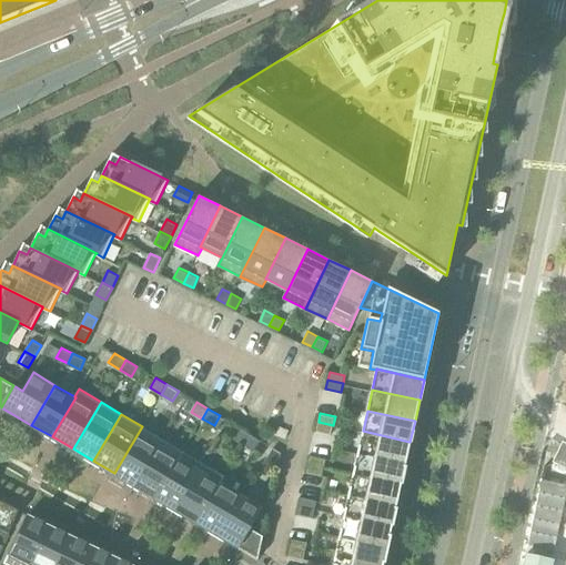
[(316,430),(332,433),(333,425),(319,422),(316,430)]
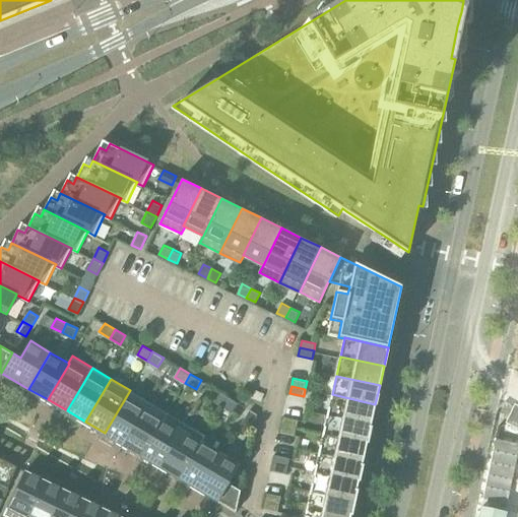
[(130,390),(105,433),(123,444),(149,401),(130,390)]
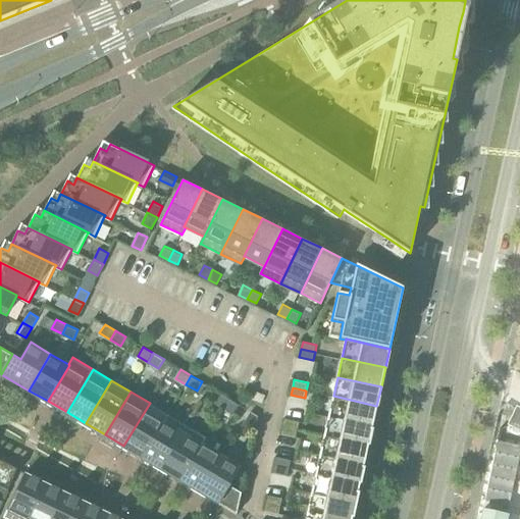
[(228,398),(218,392),(213,401),(223,407),(228,398)]
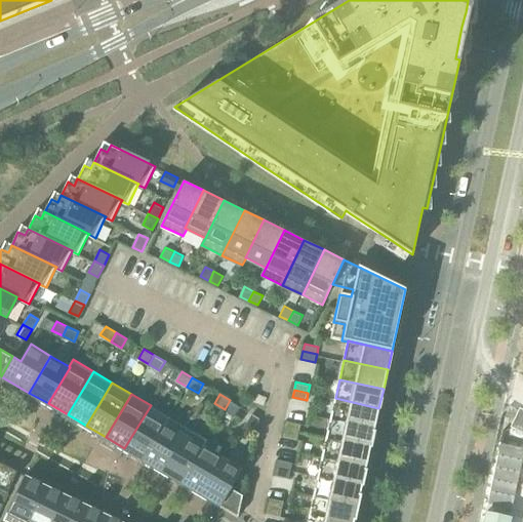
[(335,398),(331,417),(374,428),(378,408),(335,398)]
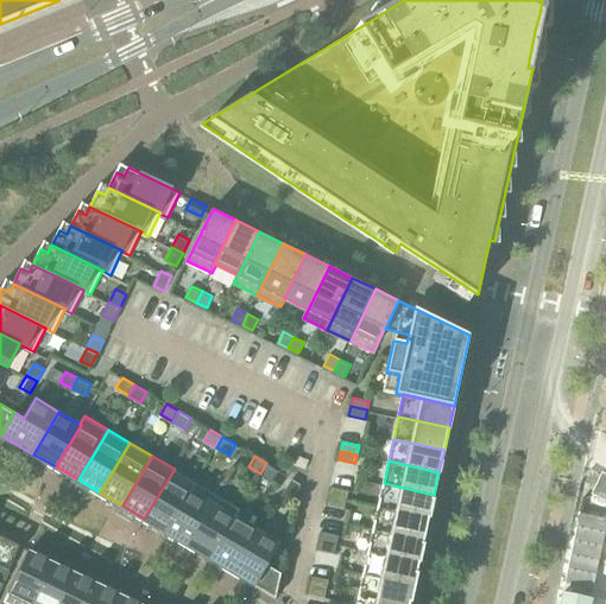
[(266,463),(260,474),(273,481),(279,470),(266,463)]
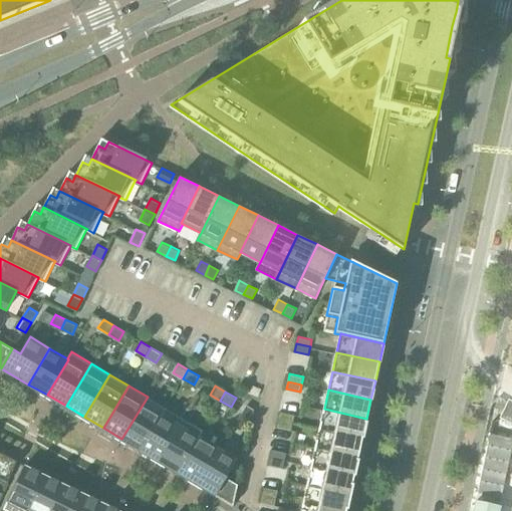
[(148,397),(121,439),(141,450),(166,408),(148,397)]
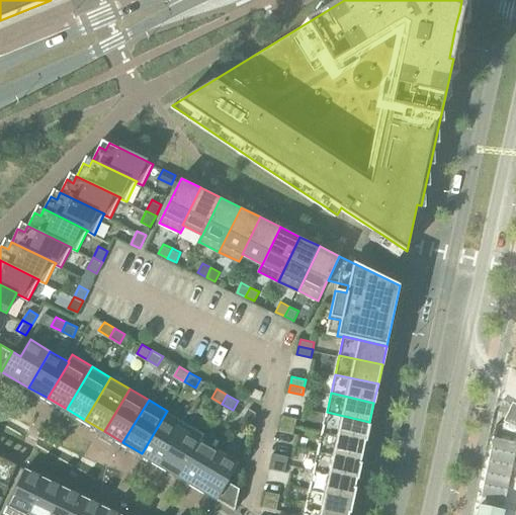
[(253,430),(257,412),(250,408),(241,422),(253,430)]
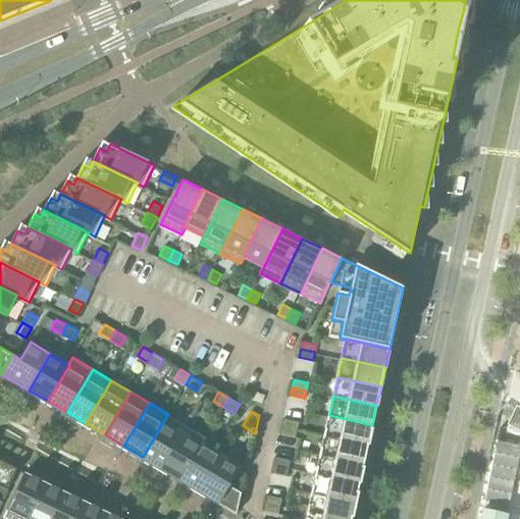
[(168,414),(143,457),(162,468),(188,425),(168,414)]
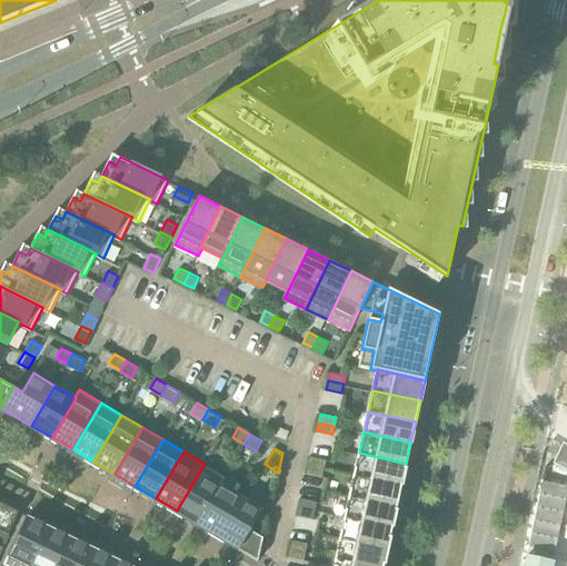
[(359,453),(355,474),(401,484),(406,464),(359,453)]
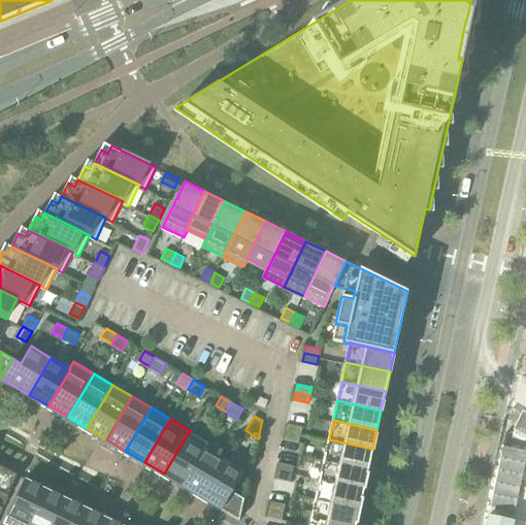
[(289,423),(288,430),(301,433),(303,426),(289,423)]
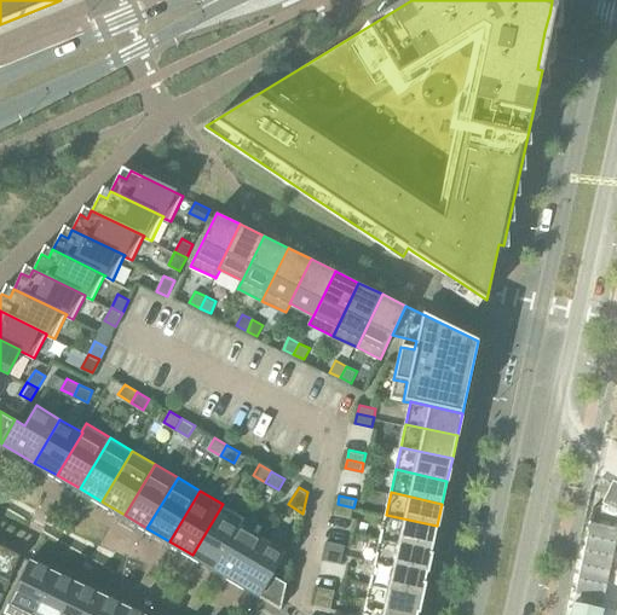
[(223,504),(192,555),(214,568),(240,524),(241,526),(246,517),(223,504)]
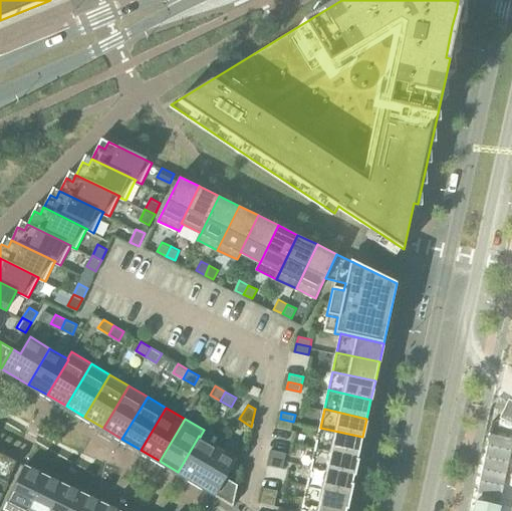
[(278,426),(292,429),(293,422),(280,419),(278,426)]
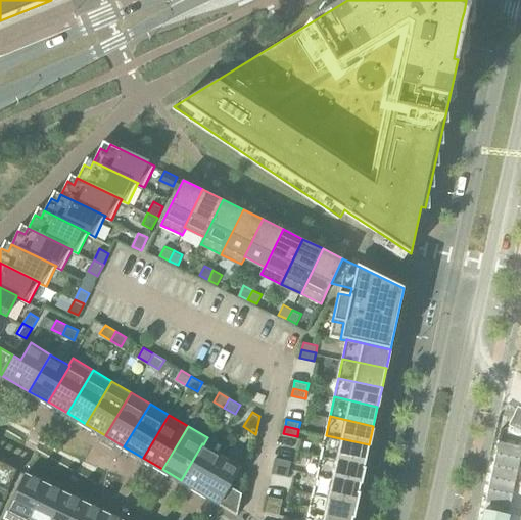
[(326,435),(321,455),(365,464),(369,444),(326,435)]
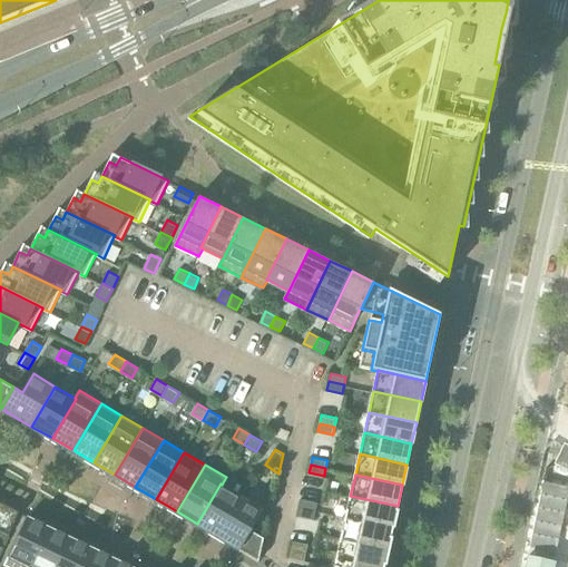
[(221,484),(197,524),(218,536),(242,496),(222,485),(221,484)]
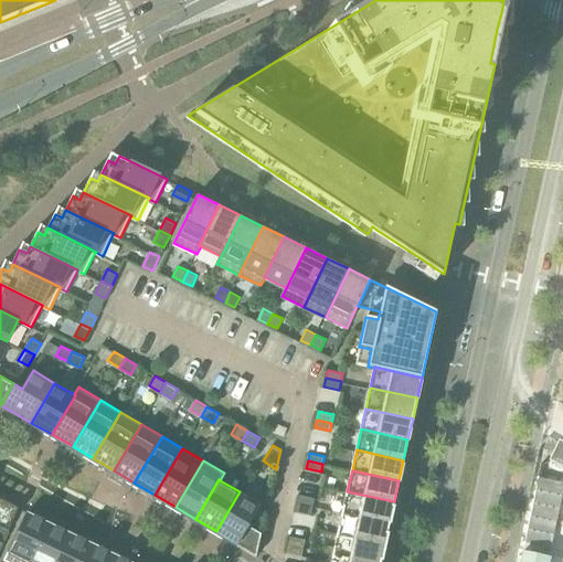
[(240,491),(216,531),(257,555),(263,532),(250,525),(261,505),(240,491)]
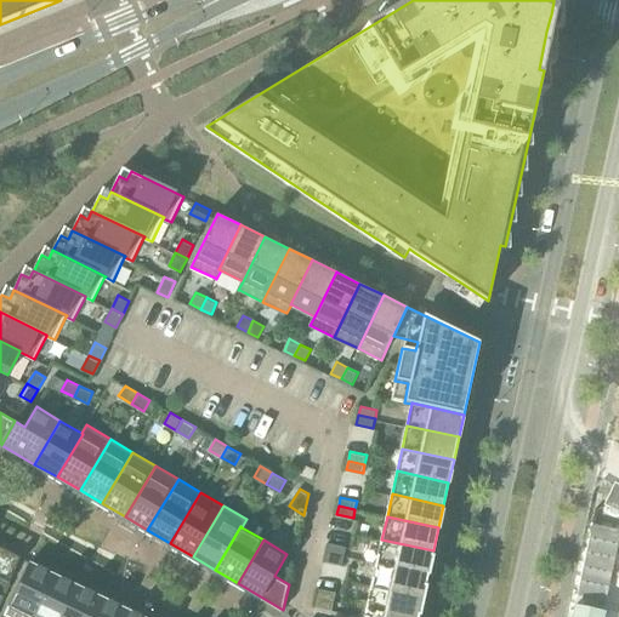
[(381,540),(376,563),(429,573),(433,550),(381,540)]
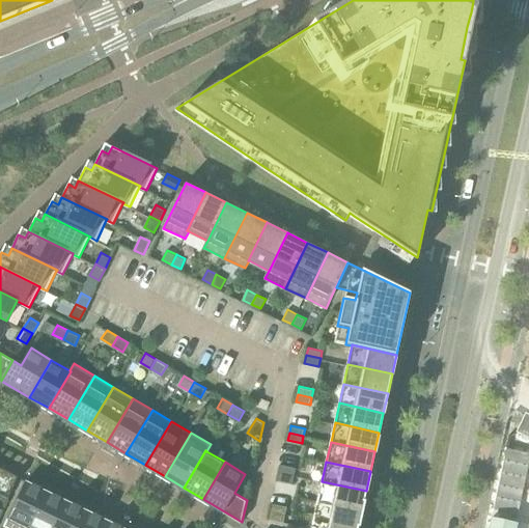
[(282,464),(280,472),(295,475),(297,467),(282,464)]
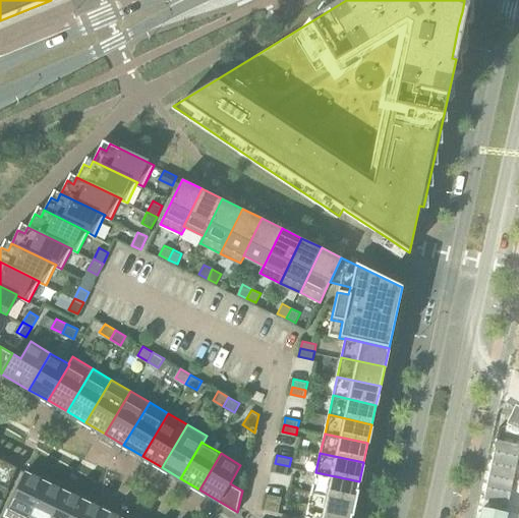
[(0,483),(9,487),(18,467),(0,458),(0,483)]
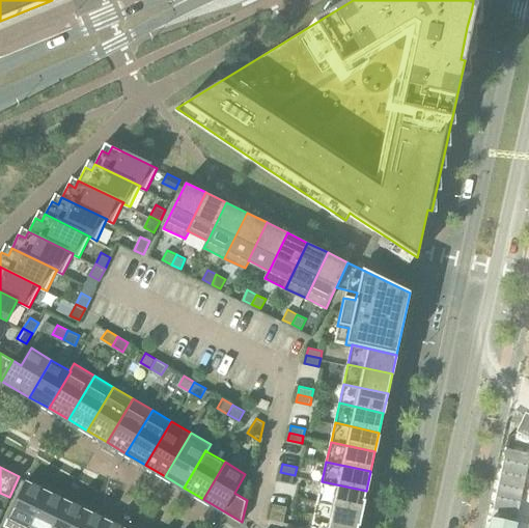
[(279,479),(293,482),(295,475),(280,472),(279,479)]
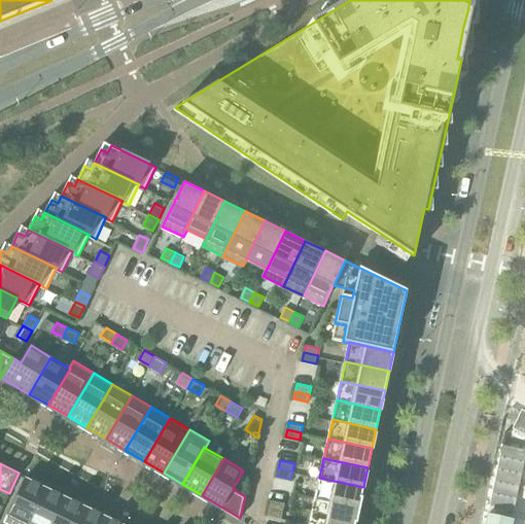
[(26,476),(4,521),(9,523),(28,523),(27,523),(45,485),(26,476)]
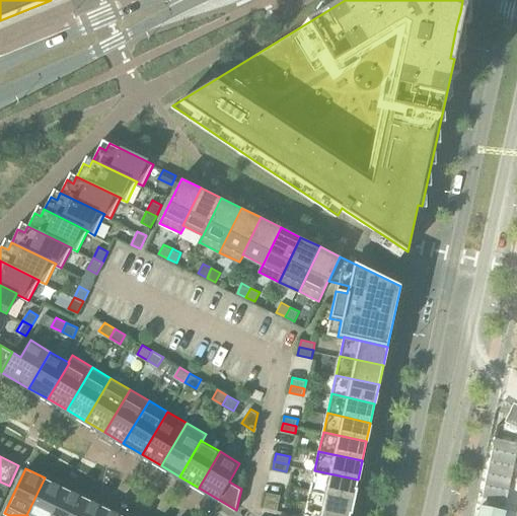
[(314,470),(310,489),(354,499),(358,480),(314,470)]
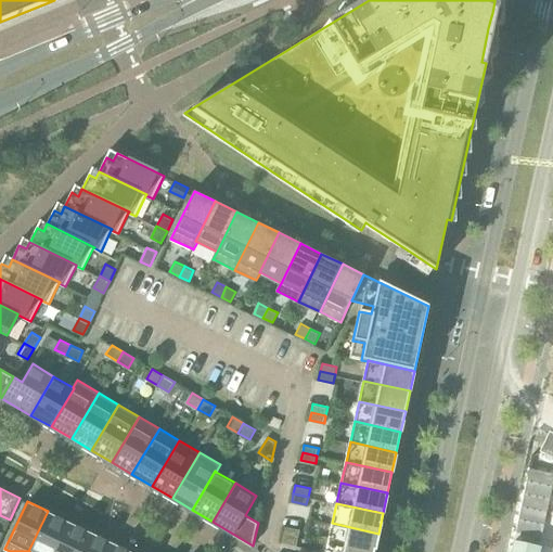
[(48,511),(28,551),(29,551),(53,551),(68,522),(48,511)]
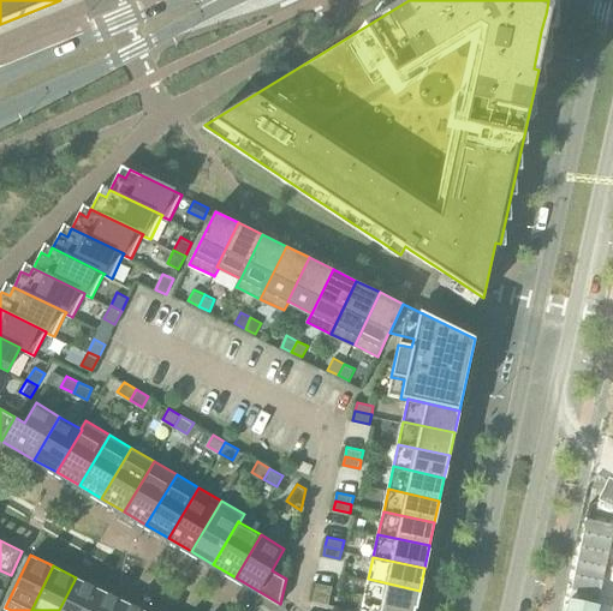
[(76,577),(59,610),(88,610),(100,588),(76,577)]
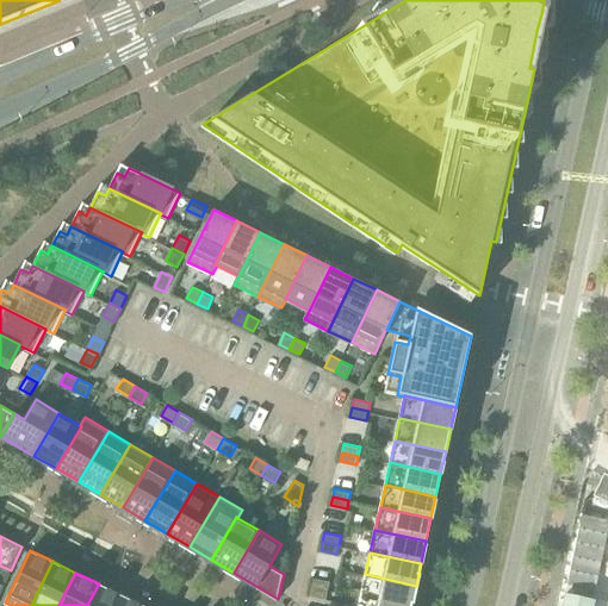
[(365,574),(360,597),(403,605),(410,605),(416,586),(365,574)]
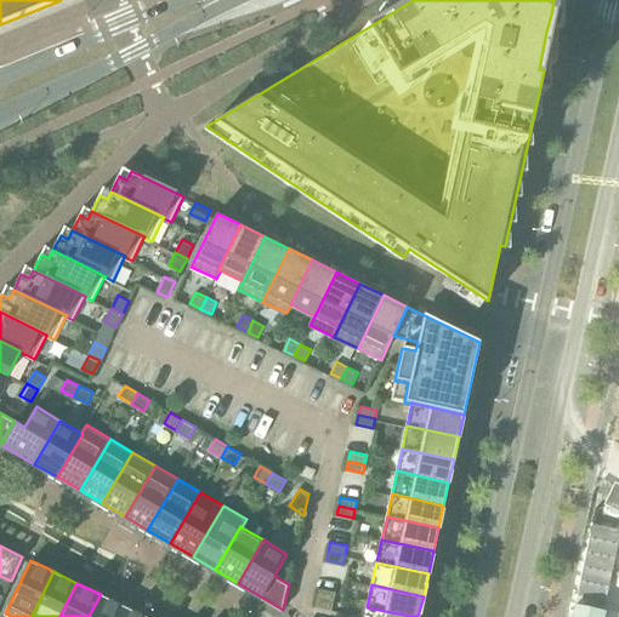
[(321,588),(318,596),(335,600),(338,592),(321,588)]
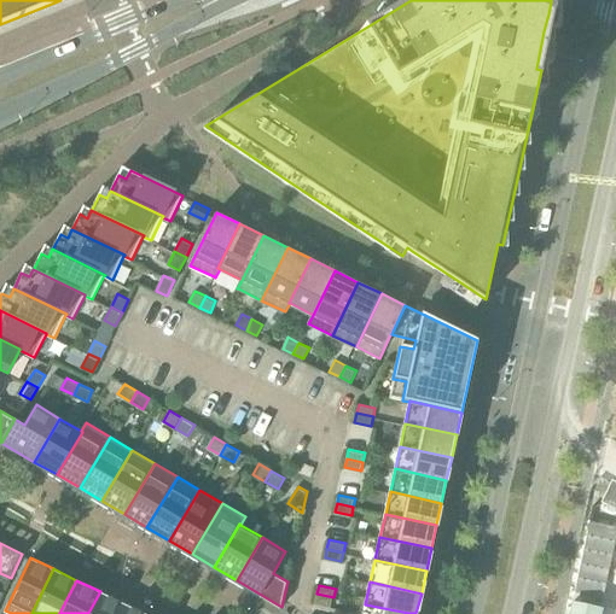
[(100,591),(88,613),(117,613),(123,603),(100,591)]
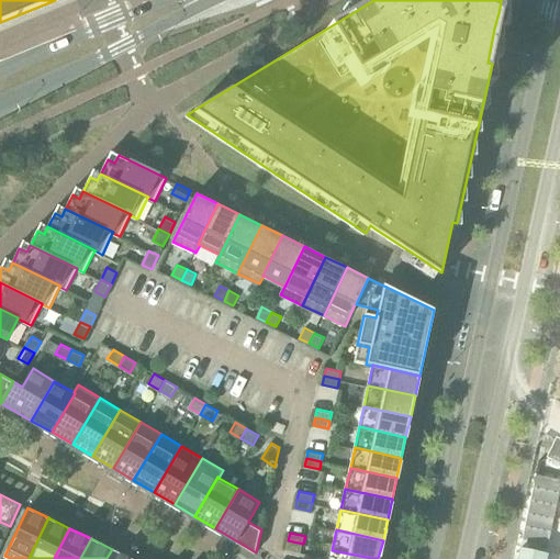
[(287,549),(301,552),(303,544),(288,540),(287,549)]
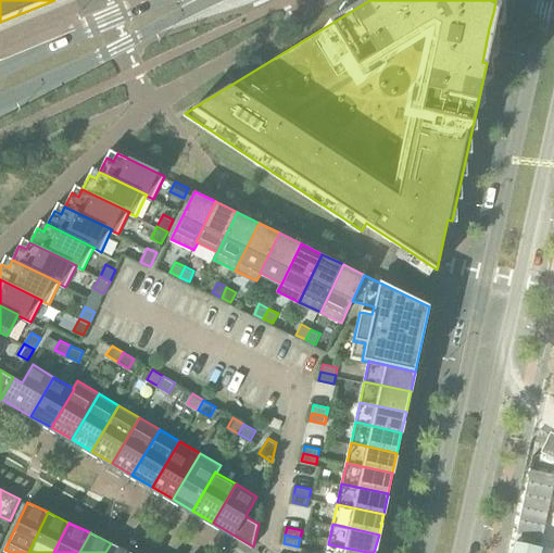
[(105,552),(131,552),(133,552),(111,543),(105,552)]
